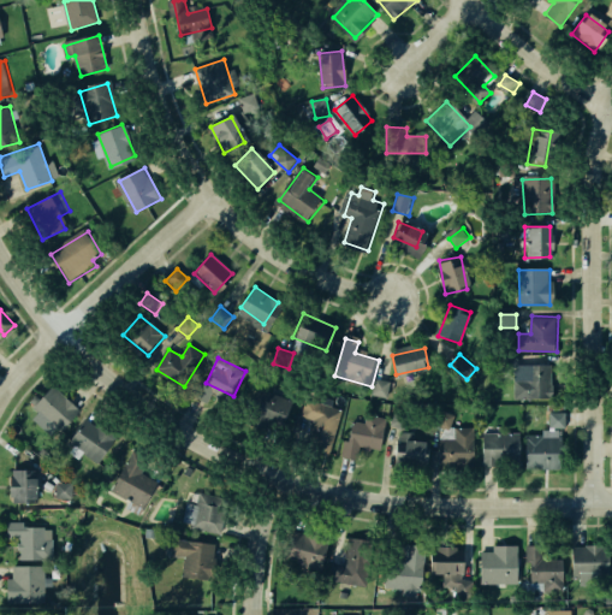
[(520,370),(503,372),(501,361),(518,359),(520,370)]
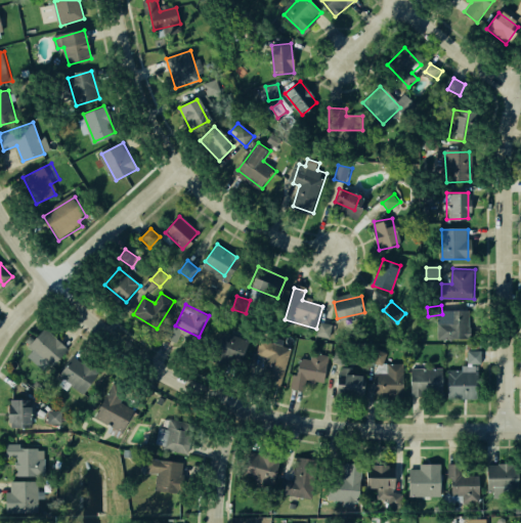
[(471,338),(450,338),(449,309),(470,309),(471,338)]
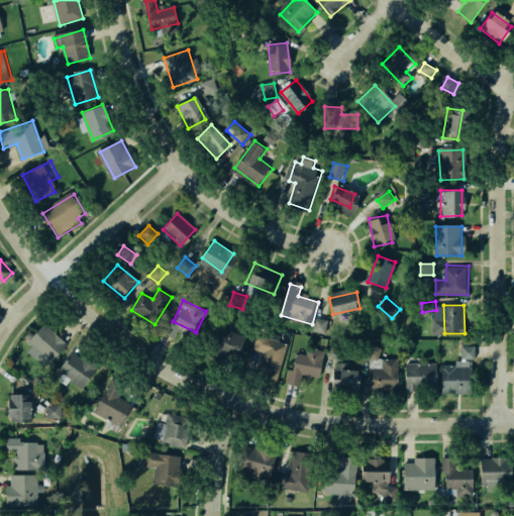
[(326,334),(315,332),(319,316),(330,319),(326,334)]
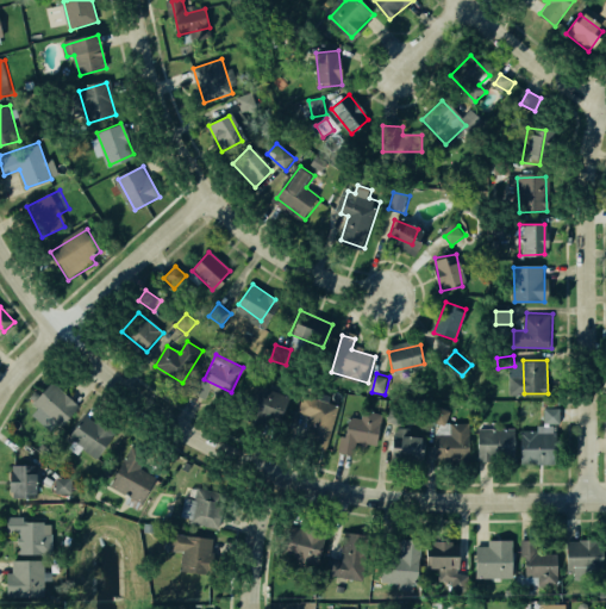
[(63,429),(36,408),(54,385),(81,406),(63,429)]
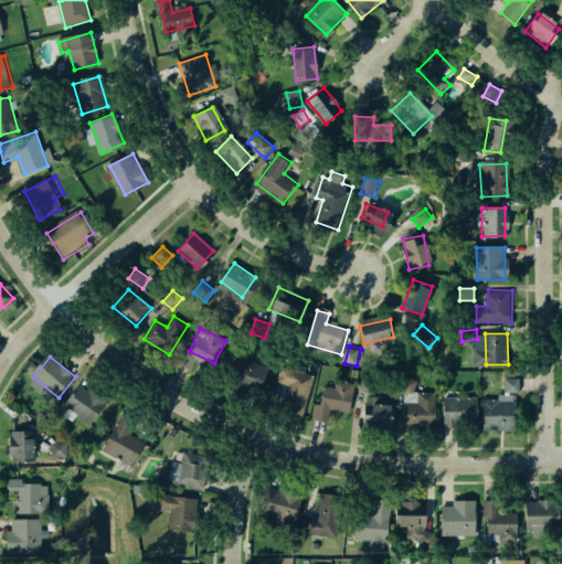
[(262,382),(234,371),(240,357),(267,368),(262,382)]
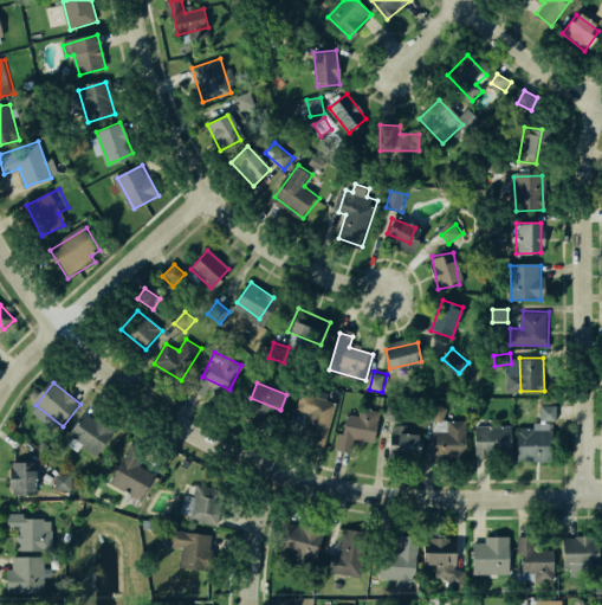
[(329,435),(293,422),(305,393),(340,406),(329,435)]
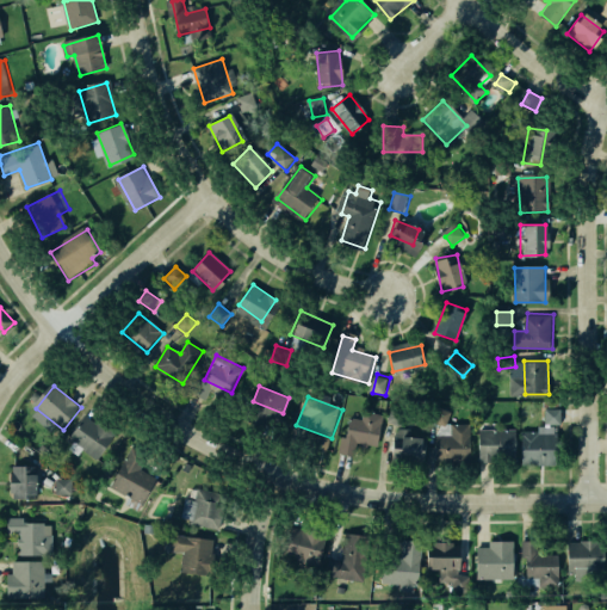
[(445,426),(433,421),(438,407),(451,412),(445,426)]
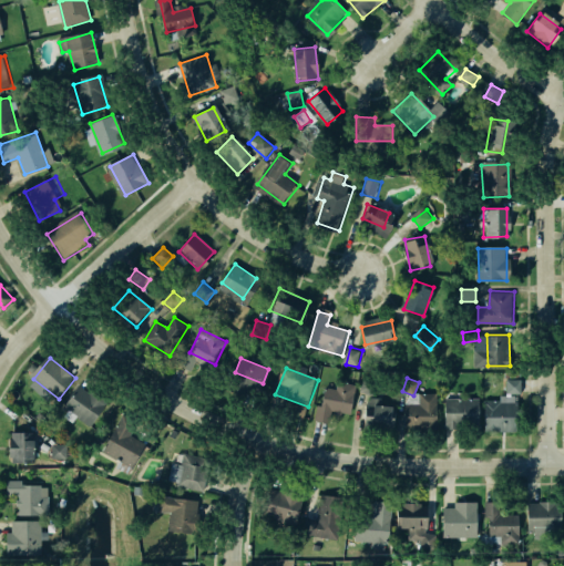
[(519,431),(484,431),(485,400),(501,400),(501,395),(506,395),(506,382),(520,382),(519,431)]
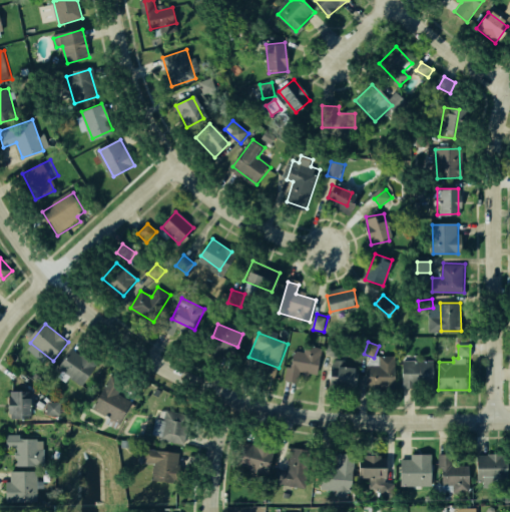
[(318,372),(300,369),(298,380),(290,379),(294,353),(307,355),(308,347),(321,348),(318,372)]
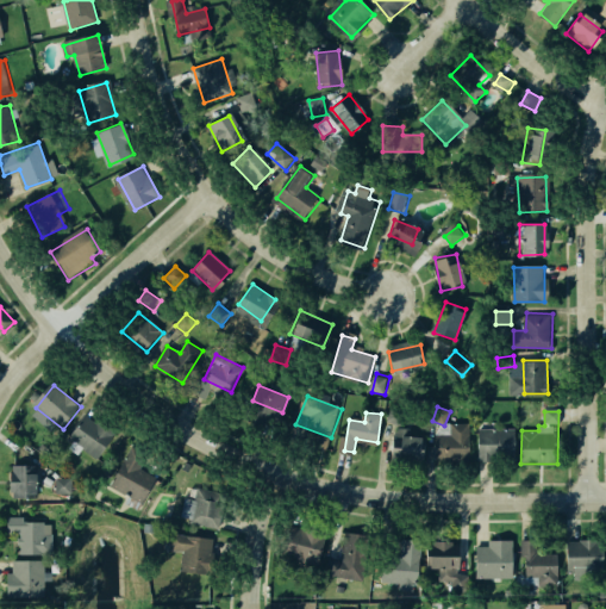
[(99,458),(75,437),(94,415),(118,435),(99,458)]
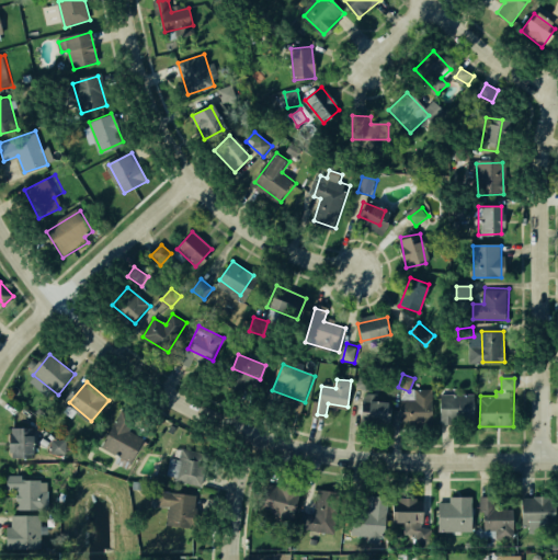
[(431,423),(401,422),(401,400),(414,400),(416,390),(432,391),(431,423)]
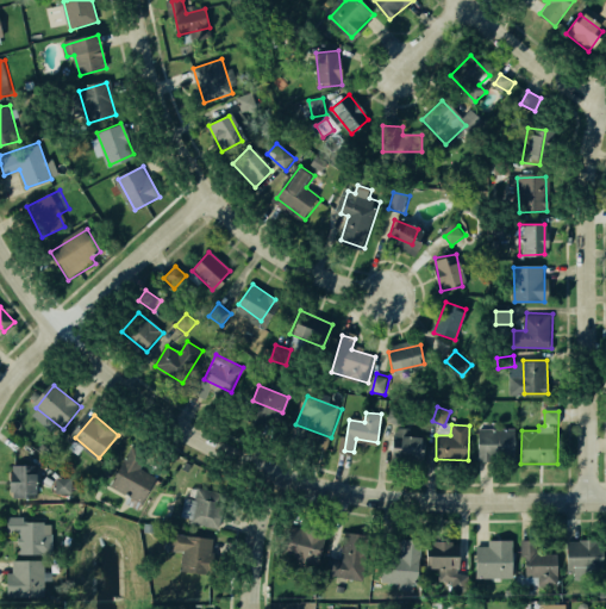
[(516,460),(478,460),(478,432),(516,430),(516,460)]
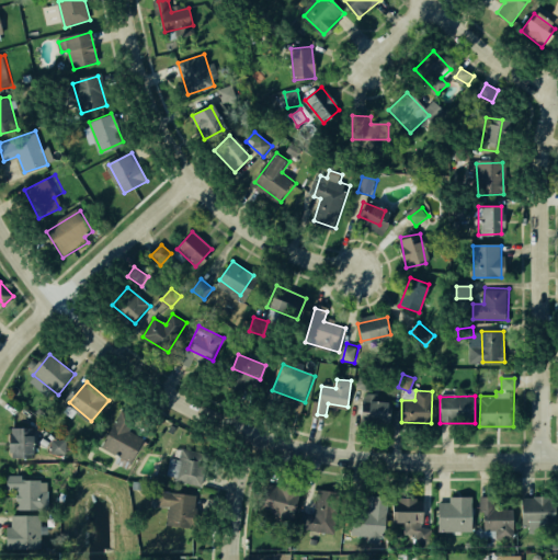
[(390,422),(360,421),(361,400),(391,401),(390,422)]
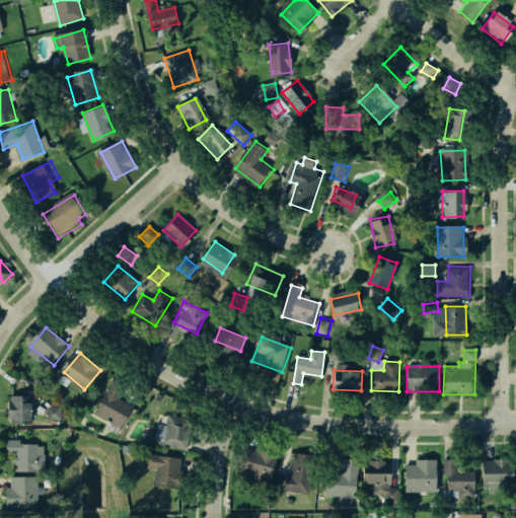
[(121,427),(96,410),(109,390),(134,408),(121,427)]
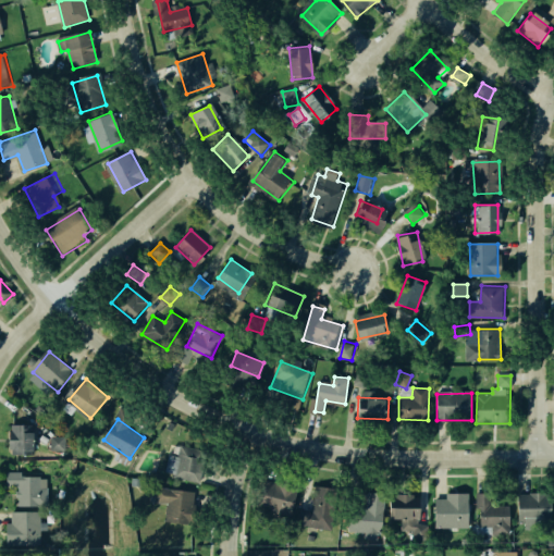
[(36,459),(11,459),(11,425),(36,425),(36,459)]
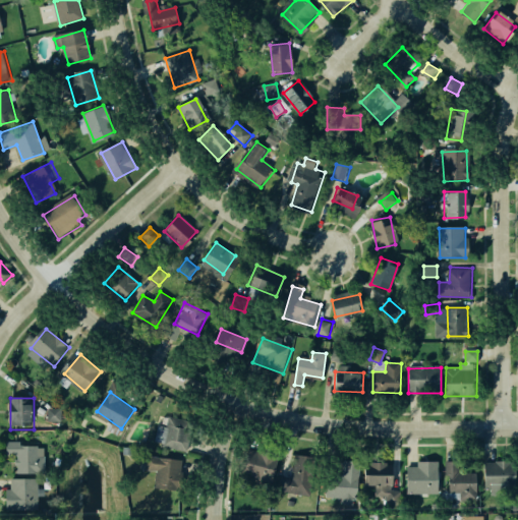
[(54,428),(42,420),(53,403),(65,411),(54,428)]
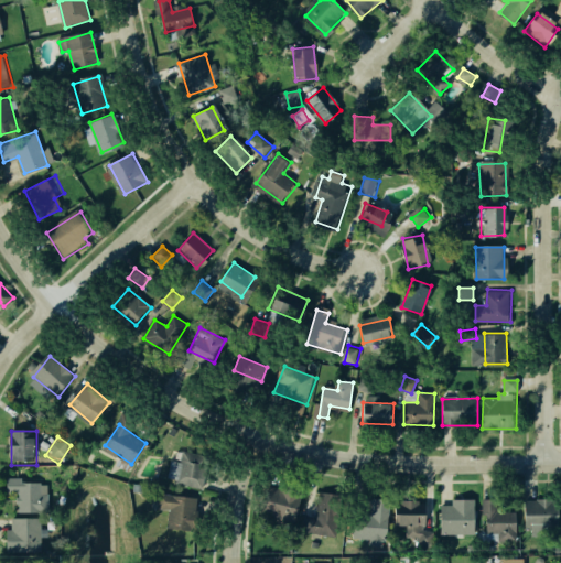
[(203,488),(180,482),(185,461),(208,468),(203,488)]
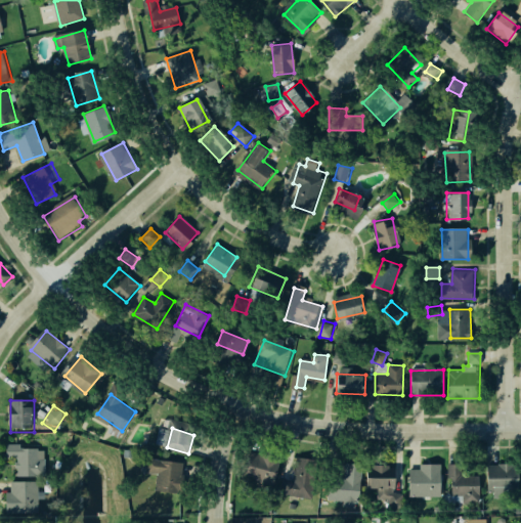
[(41,477),(19,477),(20,458),(6,458),(6,444),(42,445),(41,477)]
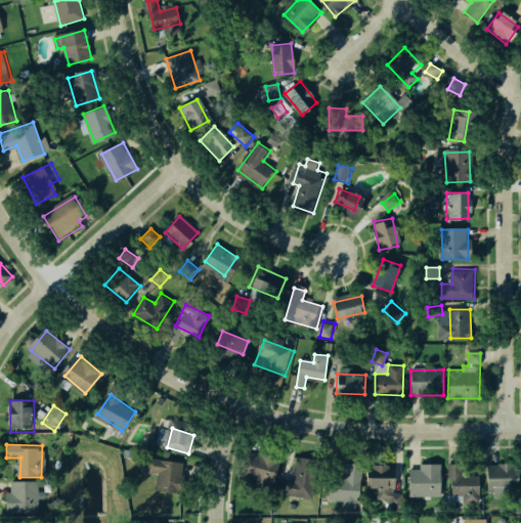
[(271,483),(243,477),(249,450),(277,458),(271,483)]
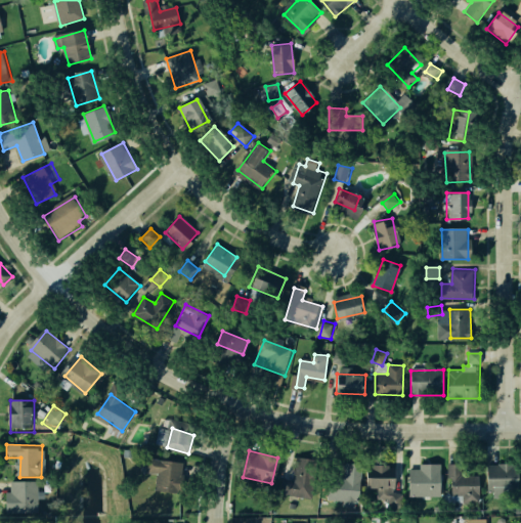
[(177,492),(155,489),(157,473),(147,472),(149,456),(181,462),(177,492)]
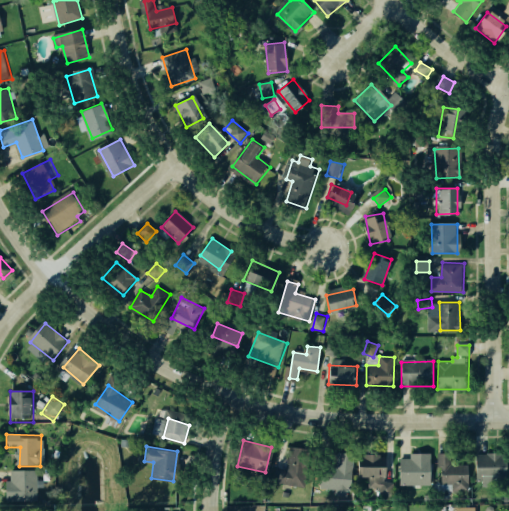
[(351,491),(319,487),(322,470),(336,472),(339,453),(356,455),(351,491)]
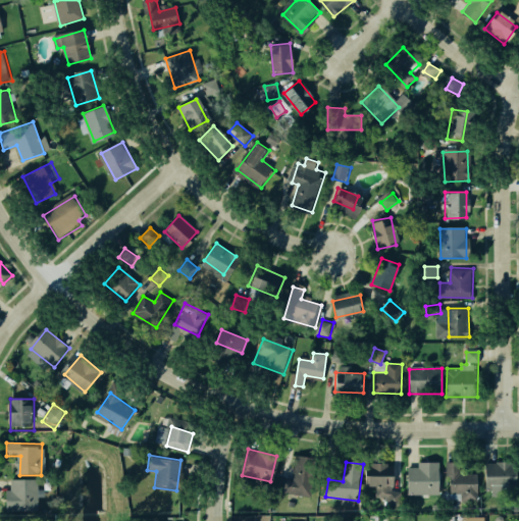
[(514,489),(487,489),(487,463),(515,464),(514,489)]
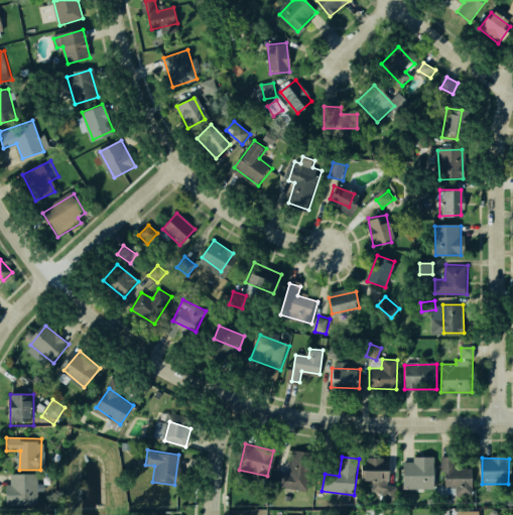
[(431,487),(404,487),(404,466),(414,466),(415,460),(431,460),(431,487)]
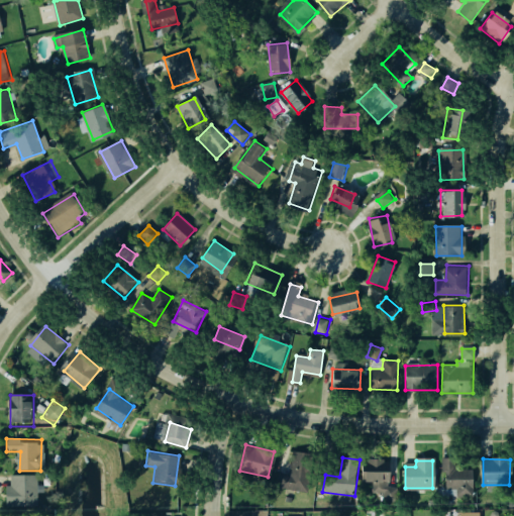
[(398,501),(383,501),(383,491),(371,491),(371,481),(362,480),(363,461),(388,463),(387,486),(399,486),(398,501)]
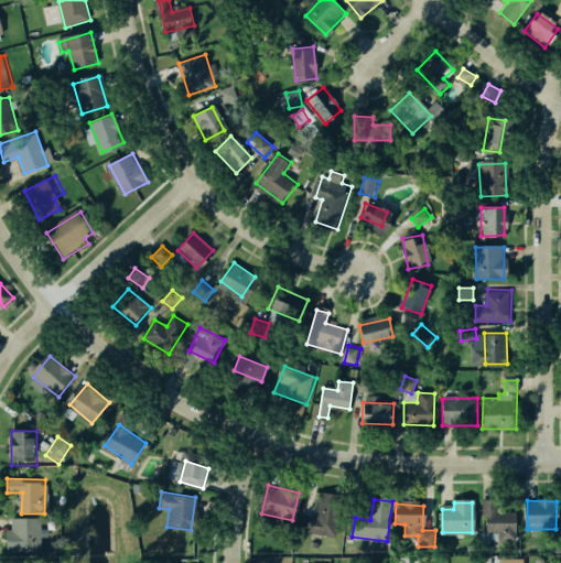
[(337,537),(303,530),(306,512),(341,519),(337,537)]
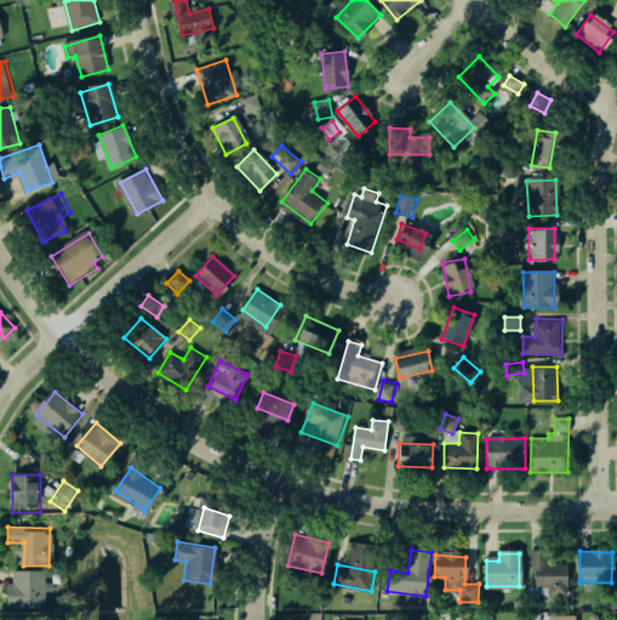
[(570,596),(552,595),(552,584),(535,584),(535,564),(570,564),(570,596)]
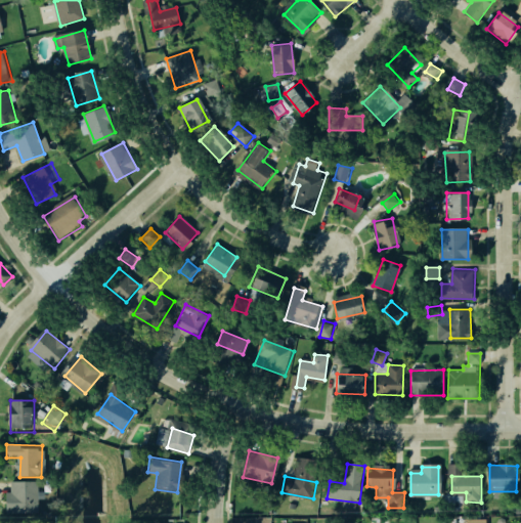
[(35,510),(2,510),(2,494),(13,494),(13,482),(36,483),(35,510)]
